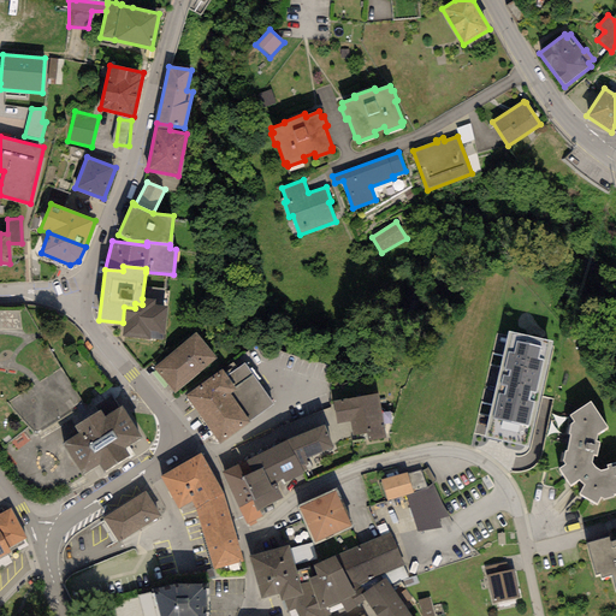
[(155,300),(142,298),(142,304),(135,303),(135,308),(124,307),(123,323),(124,324),(123,337),(164,341),(167,307),(154,306),(155,300)]
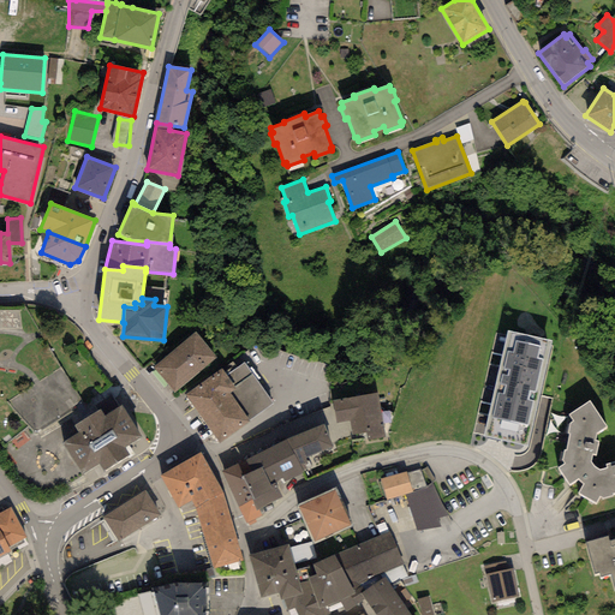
[(0,312),(0,332),(23,332),(23,312),(0,312)]
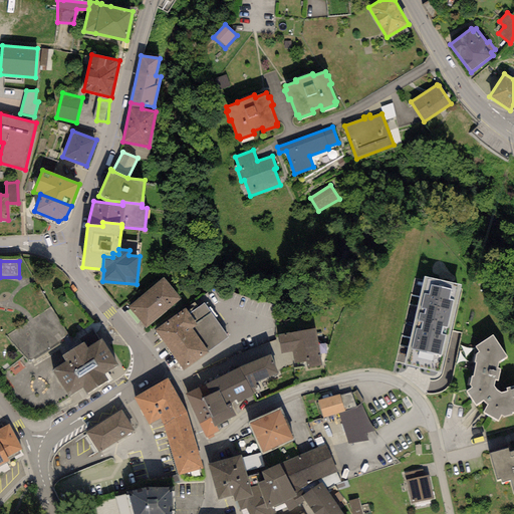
[(181,299),(164,278),(127,307),(146,328),(181,299)]
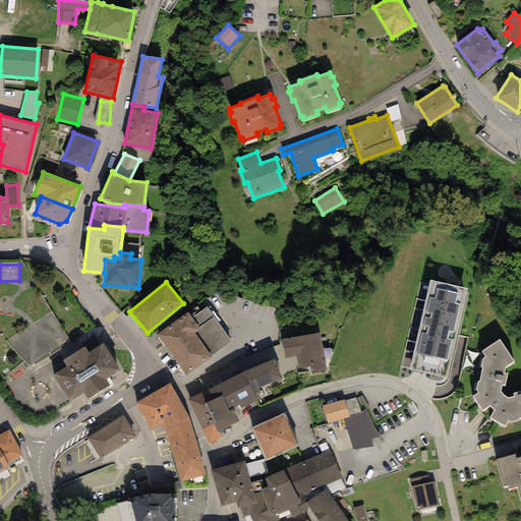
[(470,291),(432,283),(413,370),(450,379),(470,291)]
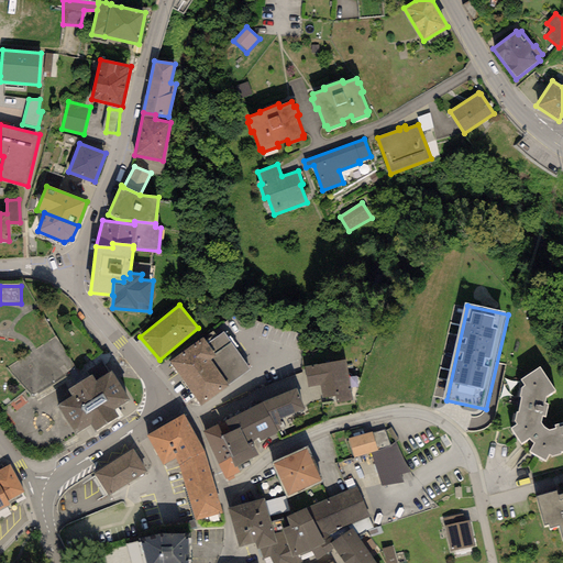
[(203,339),(169,362),(200,407),(229,386),(228,385),(250,370),(224,332),(207,344),(203,339)]
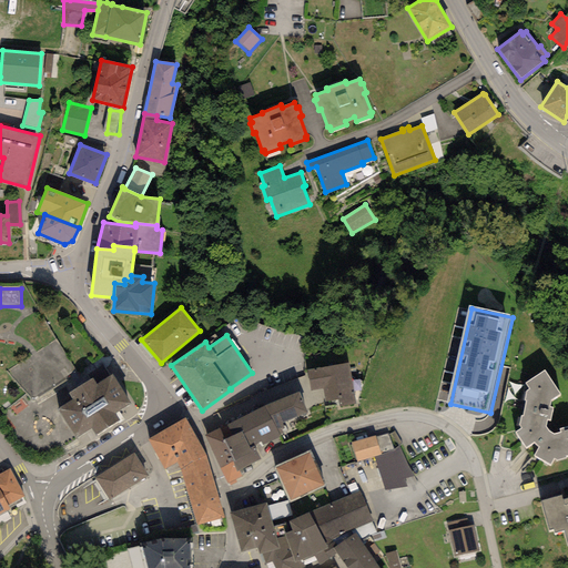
[(348,363),(307,369),(311,391),(324,389),(325,402),(337,399),(338,406),(355,404),(348,363)]
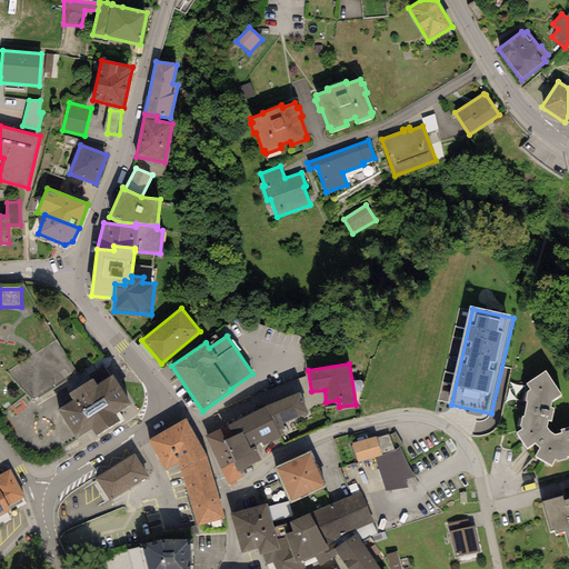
[(551,419),(561,391),(547,365),(526,377),(531,387),(521,417),(523,437),(539,452),(559,461),(568,456),(568,426),(561,429),(551,419)]
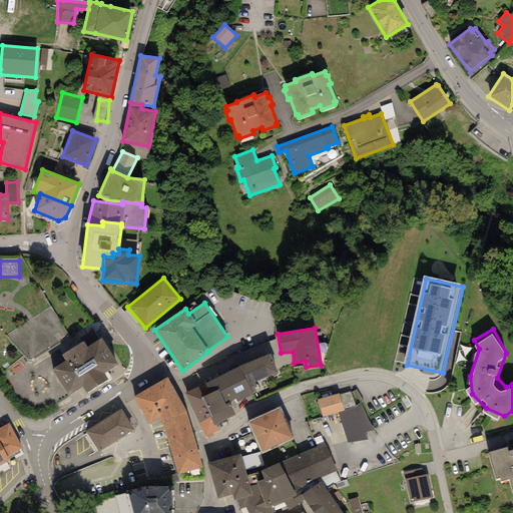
[(117,367),(101,343),(88,351),(84,345),(65,358),(69,364),(55,373),(70,397),(84,388),(88,393),(108,381),(104,375),(117,367)]
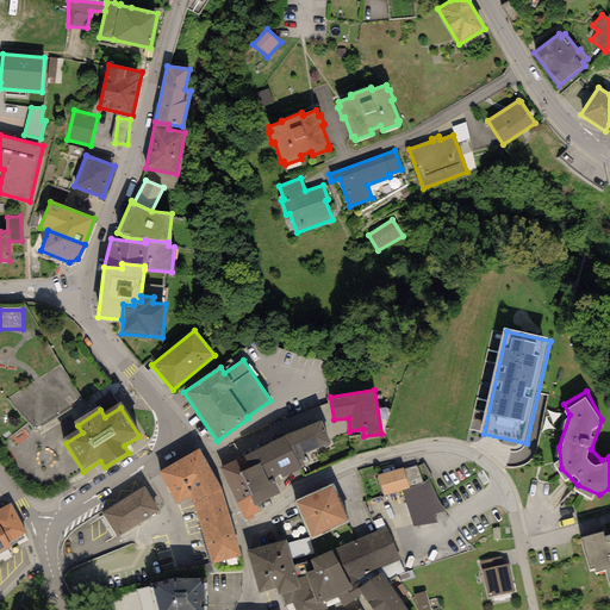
[(322,419),(284,436),(300,468),(304,467),(303,461),(306,460),(303,455),(329,442),(322,419)]
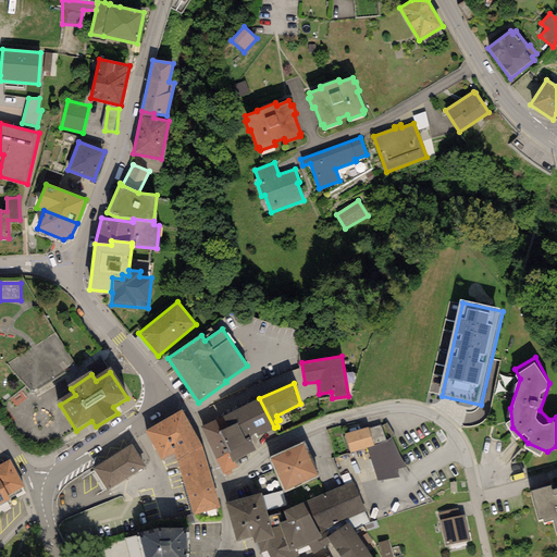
[(17,386),(0,399),(0,412),(2,417),(26,398),(17,386)]
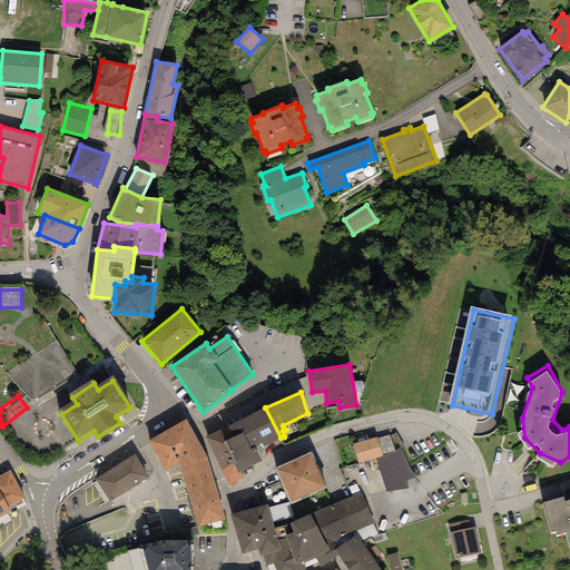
[(265,408),(220,431),(225,441),(243,433),(251,449),(254,448),(262,443),(263,448),(281,438),(265,408)]
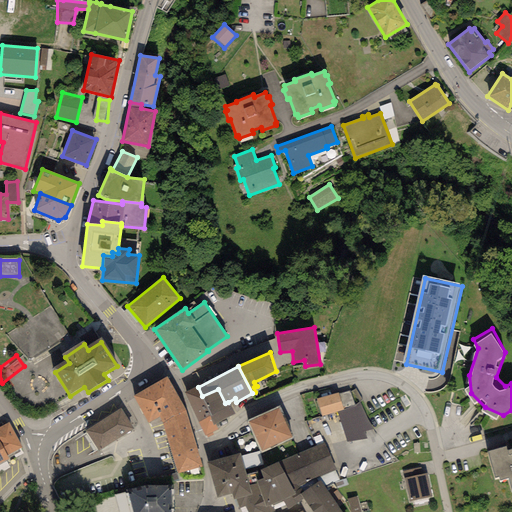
[(163,424),(174,416),(186,411),(167,377),(133,396),(149,423),(159,417),(163,424)]
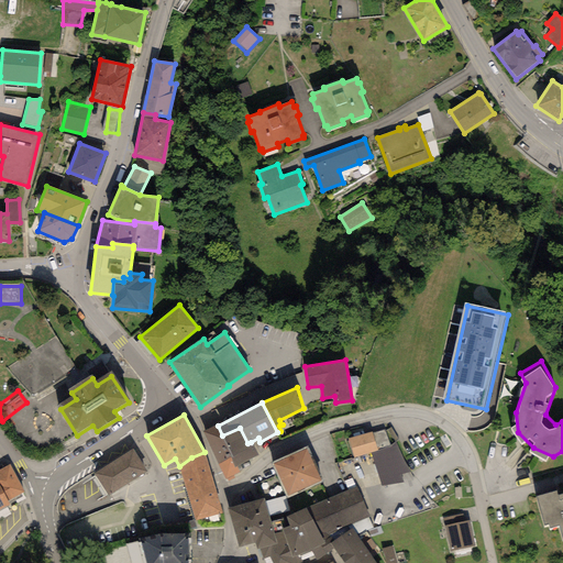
[(222,435),(218,426),(203,432),(218,464),(230,459),(232,456),(222,435)]
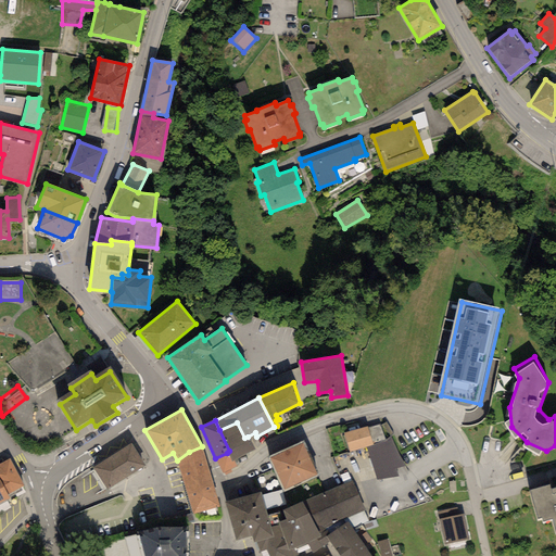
[(244,438),(237,422),(219,430),(229,451),(227,453),(231,462),(234,460),(255,450),(248,437),(244,438)]
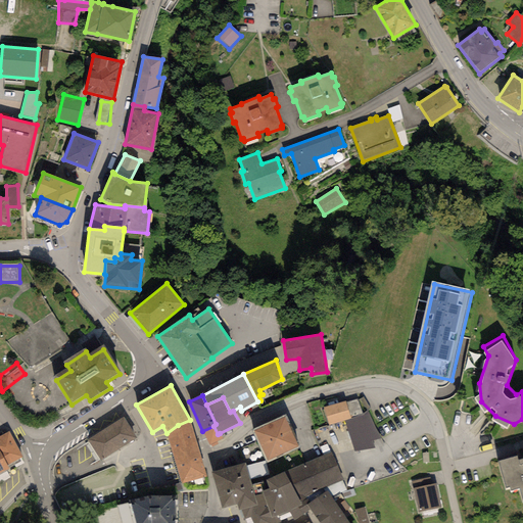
[(345,402),(344,399),(316,409),(322,428),(344,420),(350,418),(345,402)]
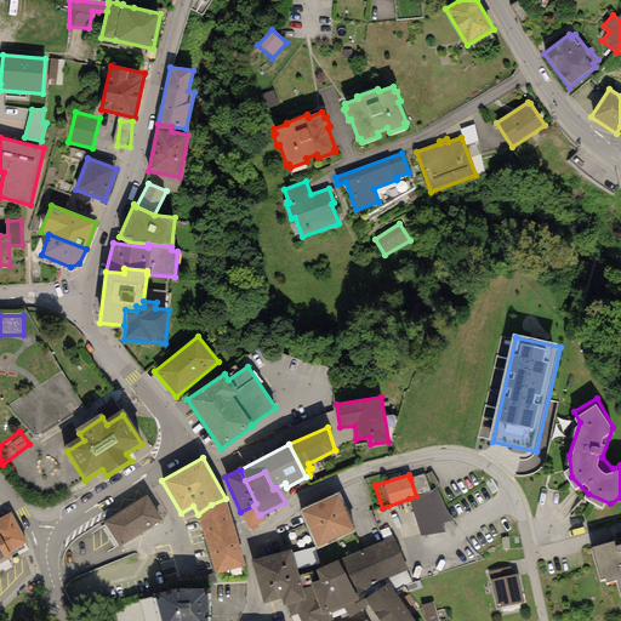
[(409,499),(422,533),(445,533),(431,491),(417,474),(410,478),(416,496),(409,499)]
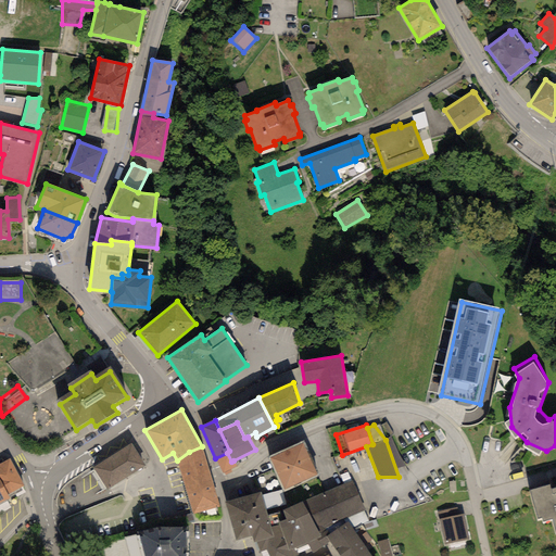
[(303,442),(268,457),(283,491),(317,476),(303,442)]
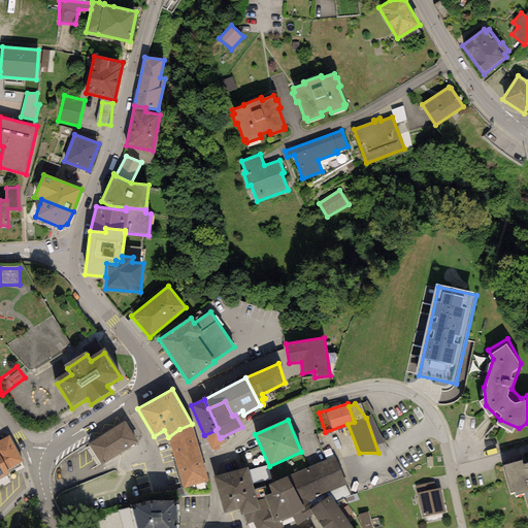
[(124,422),(88,444),(101,465),(137,443),(124,422)]
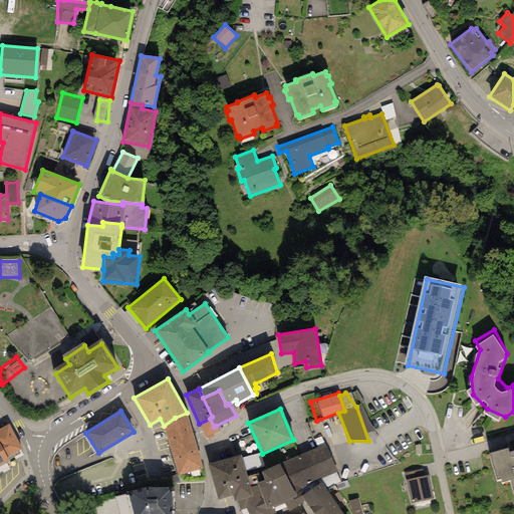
[(175,418),(164,426),(179,476),(203,468),(187,413),(175,418)]
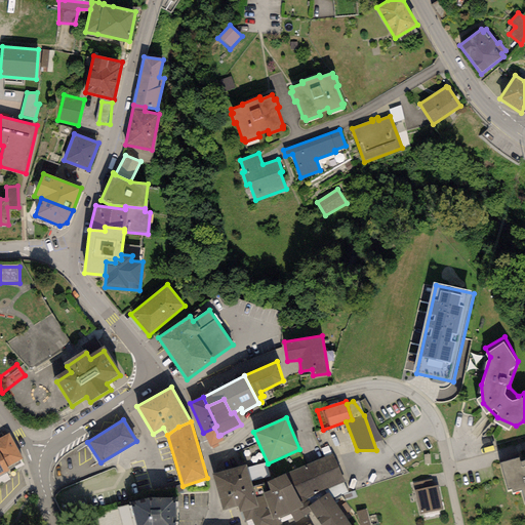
[(224,441),(220,435),(218,436),(214,428),(203,433),(210,447),(224,441)]
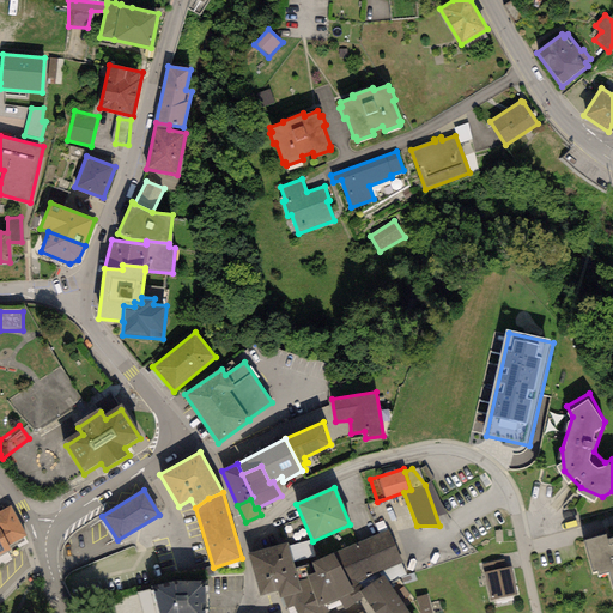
[(26,535),(11,505),(0,510),(0,556),(11,551),(8,545),(26,535)]
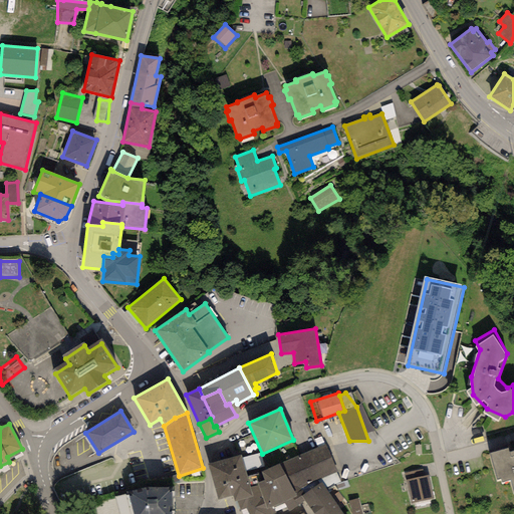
[(508,436),(485,443),(497,482),(513,477),(513,446),(512,447),(508,436)]
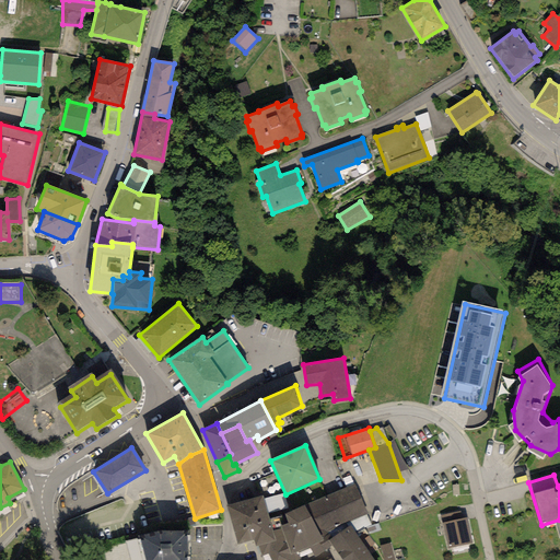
[(354,483),(305,506),(323,540),(328,540),(331,538),(328,532),(366,514),(354,483)]
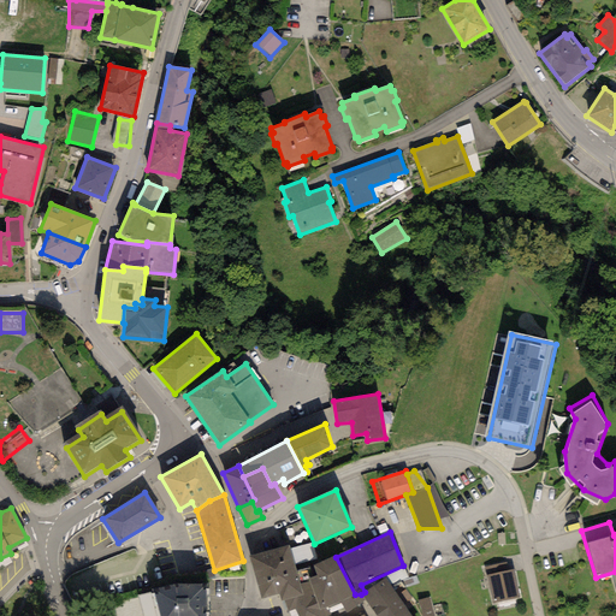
[(289,545),(249,557),(261,599),(278,594),(280,602),(283,600),(303,596),(300,585),(289,545)]
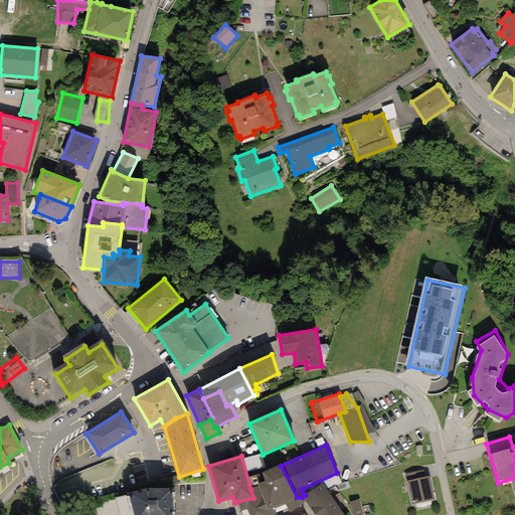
[(259,486),(250,489),(253,498),(236,502),(240,511),(245,508),(248,514),(275,514),(276,514),(273,508),(285,503),(290,513),(305,502),(302,497),(297,497),(281,466),(280,465),(262,473),(265,482),(259,484),(259,486)]
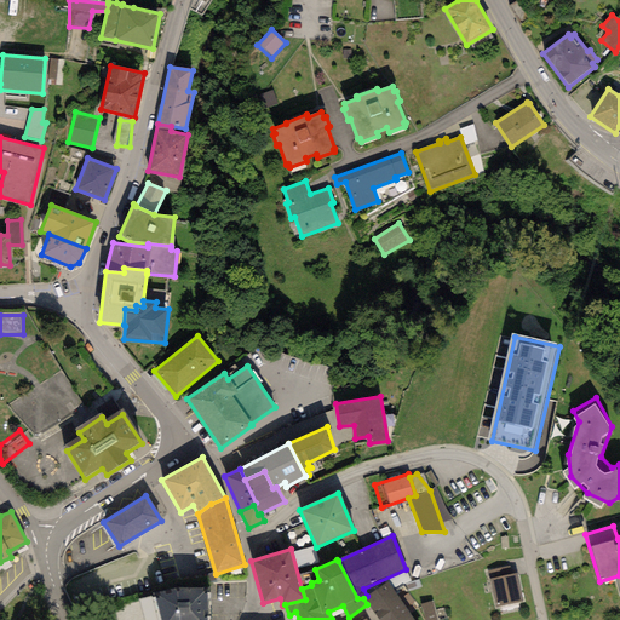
[(498,566),(477,570),(488,612),(517,604),(509,577),(501,578),(498,566)]
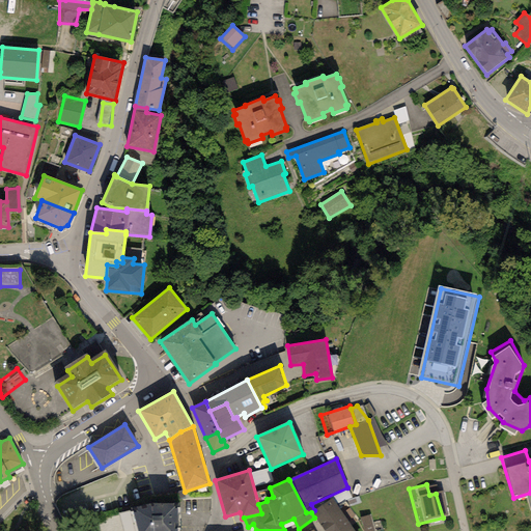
[(354,530),(332,498),(314,510),(311,512),(314,518),(324,530),(354,530)]
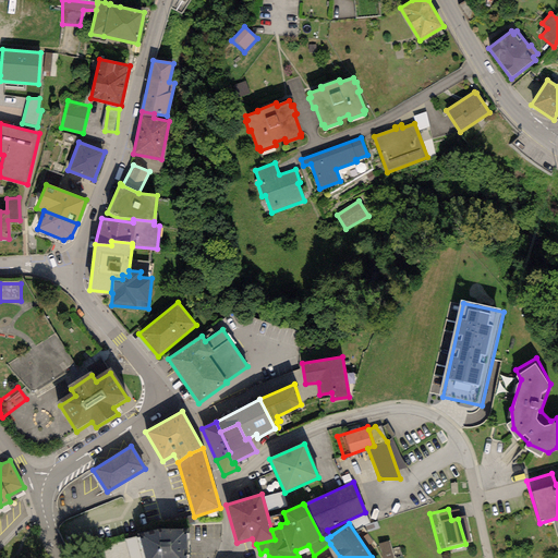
[(160,529),(138,534),(140,536),(144,557),(184,557),(186,529),(160,529)]
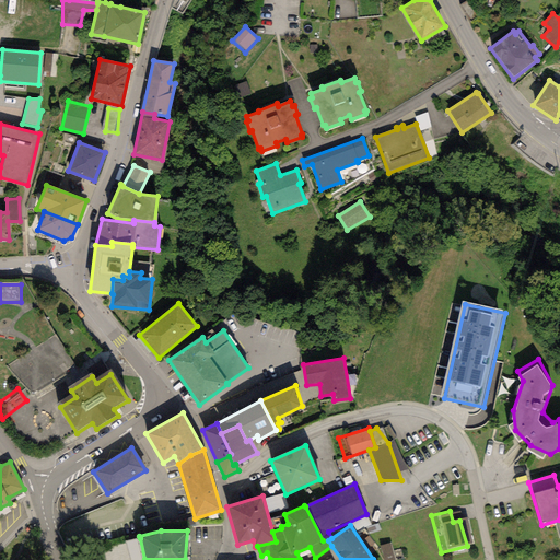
[(129,559),(144,559),(140,538),(125,540),(129,559)]
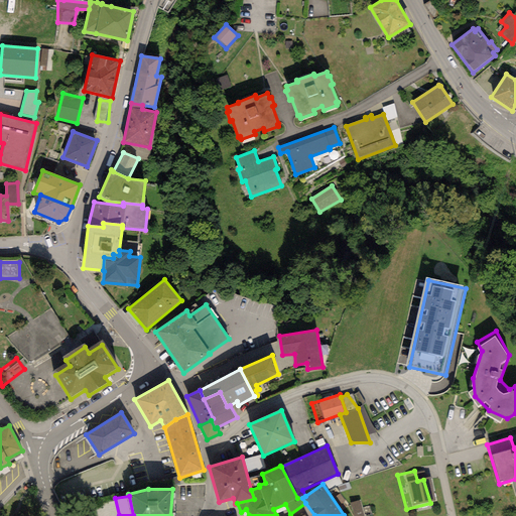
[(354,504),(355,515),(365,515),(363,503),(354,504)]
